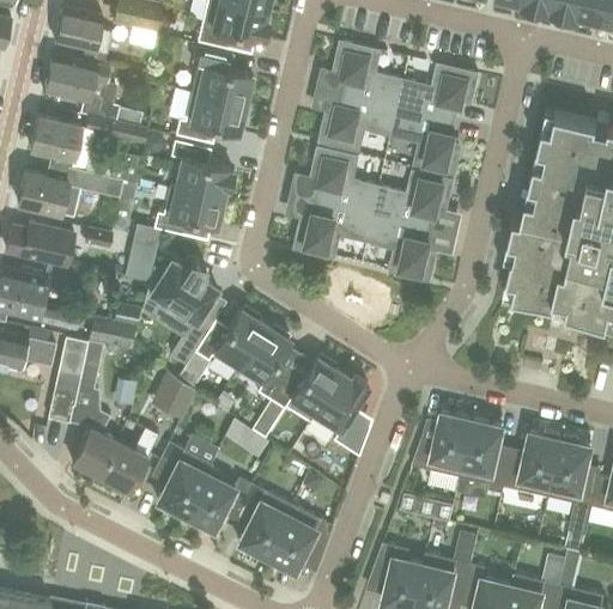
[(117,0),(115,10),(158,19),(162,4),(144,0),(117,0)]
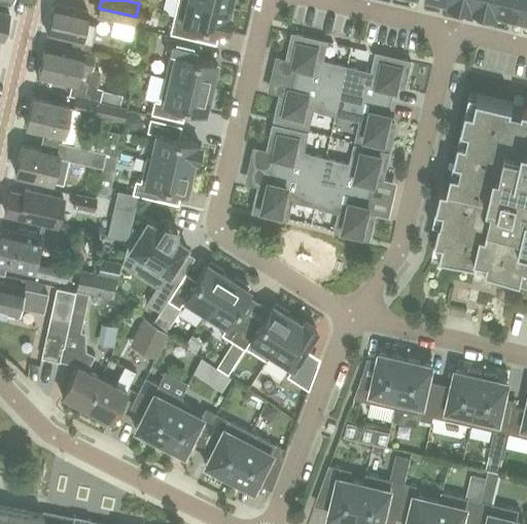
[(177,0),(169,36),(195,42),(198,29),(221,34),(222,32),(225,33),(230,18),(226,16),(227,9),(185,0),(177,0)]
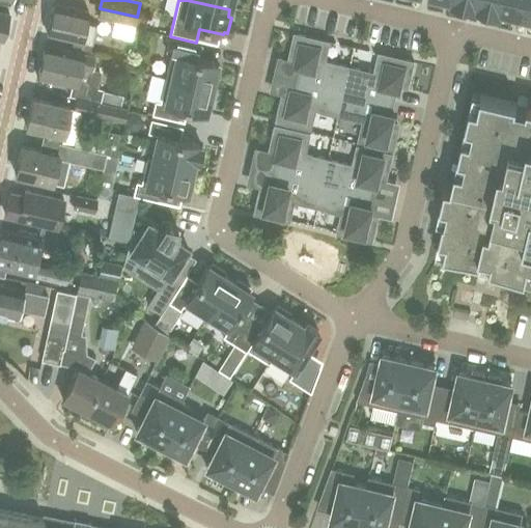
[(187,0),(229,9),(231,3),(234,3),(234,0),(187,0)]
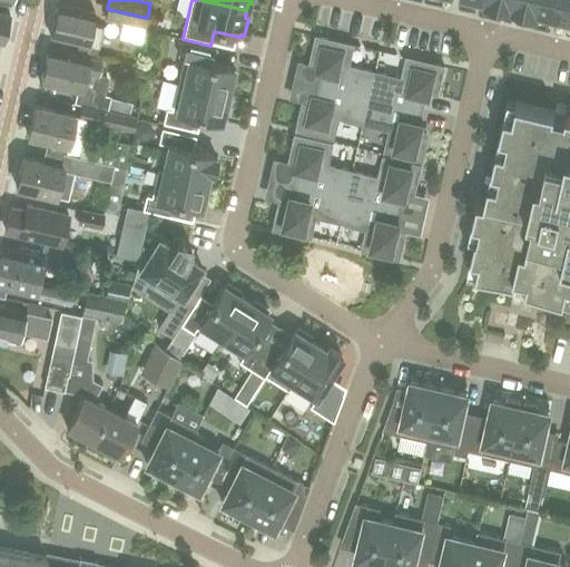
[(488,0),(487,5),(485,5),(485,7),(511,13),(513,0),(488,0)]
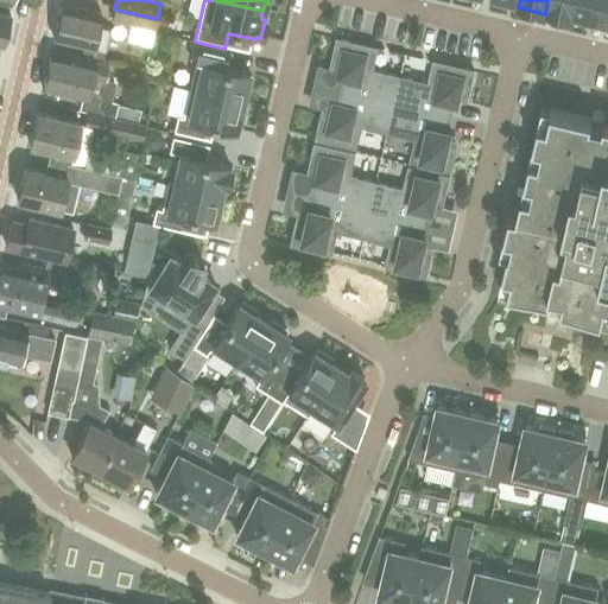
[(548,0),(545,14),(572,20),(574,18),(572,18),(576,0),(548,0)]
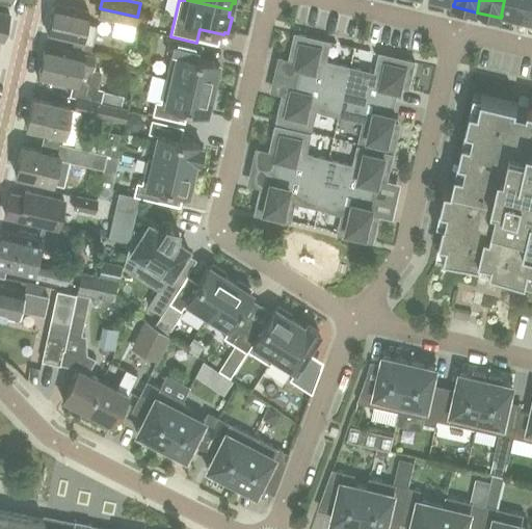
[(504,0),(501,16),(502,16),(524,21),(528,0),(504,0)]
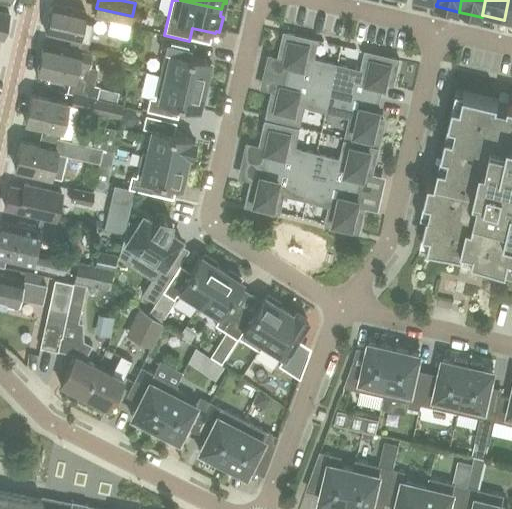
[(88,44),(93,26),(82,23),(85,13),(52,5),(45,34),(88,44)]
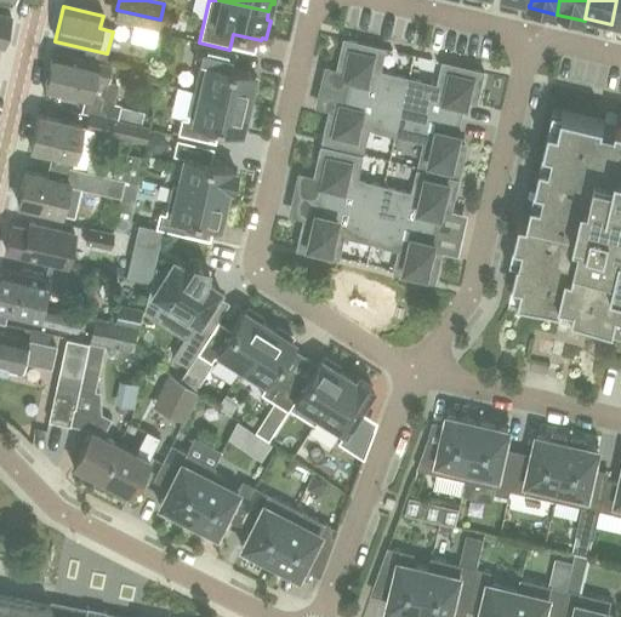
[(160,20),(117,10),(114,23),(157,33),(160,20)]
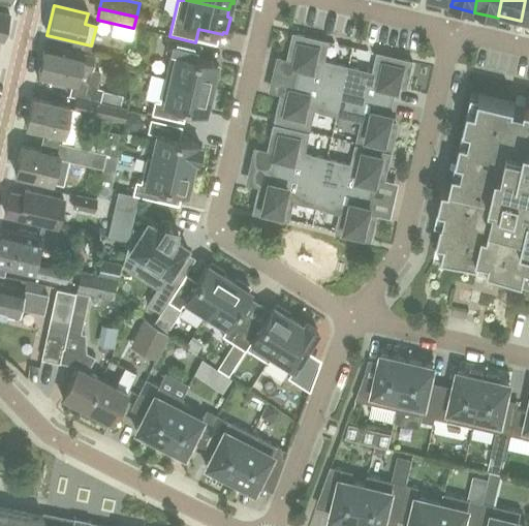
[(0,40),(2,41),(9,14),(0,12),(0,40)]
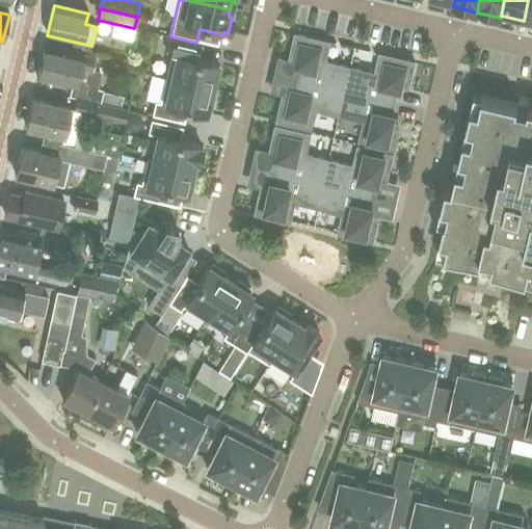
[(297,71),(295,82),(344,94),(350,70),(325,63),(329,44),(295,35),(290,57),(297,58),(296,64),(295,70),(297,71)]
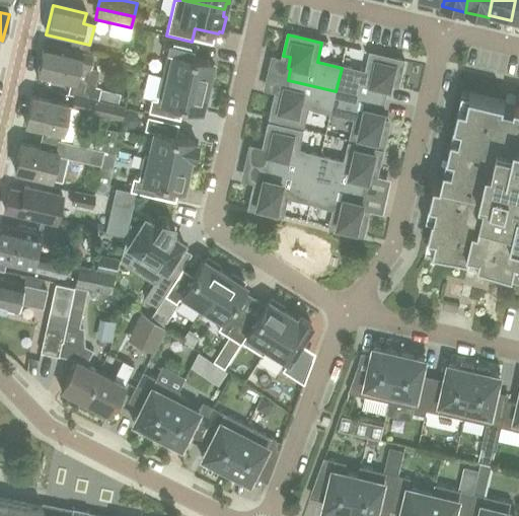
[(165,40),(162,53),(167,54),(161,78),(206,88),(207,82),(211,82),(214,68),(211,67),(211,64),(188,59),(191,46),(165,40)]
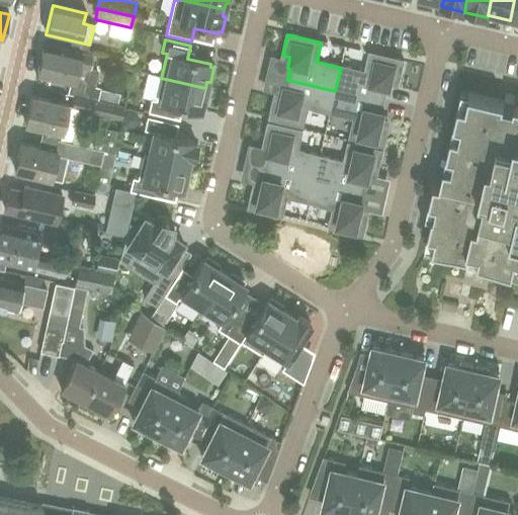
[(68,95),(74,96),(95,101),(98,89),(75,83),(79,68),(89,71),(92,57),(44,46),(36,77),(70,85),(68,95)]
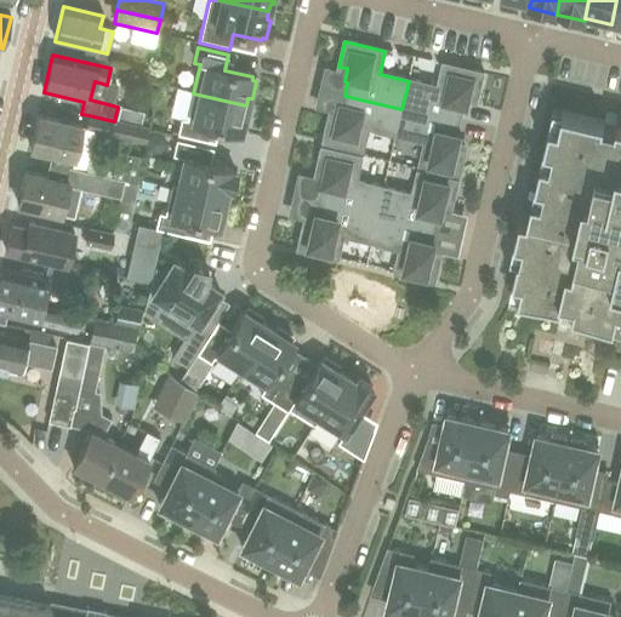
[(409,81),(402,109),(460,123),(463,109),(466,110),(468,103),(469,97),(478,100),(484,74),(443,64),(438,87),(409,81)]
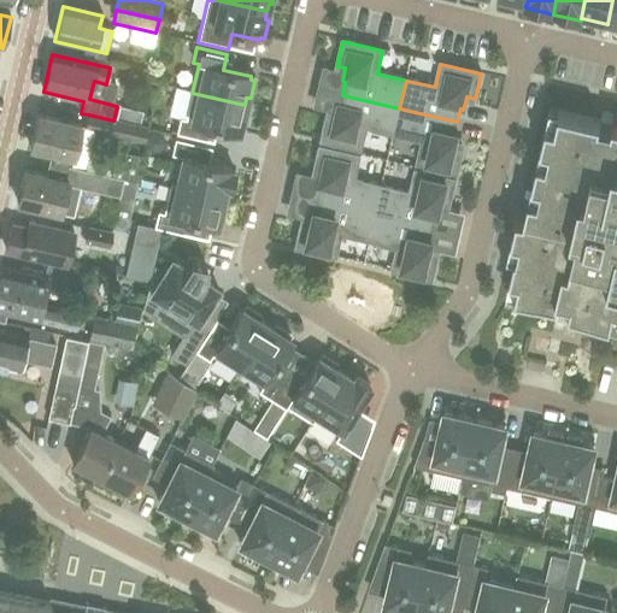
[(245,105),(192,93),(184,121),(180,119),(176,136),(205,143),(210,128),(238,134),(239,131),(242,133),(247,115),(242,113),(245,105)]
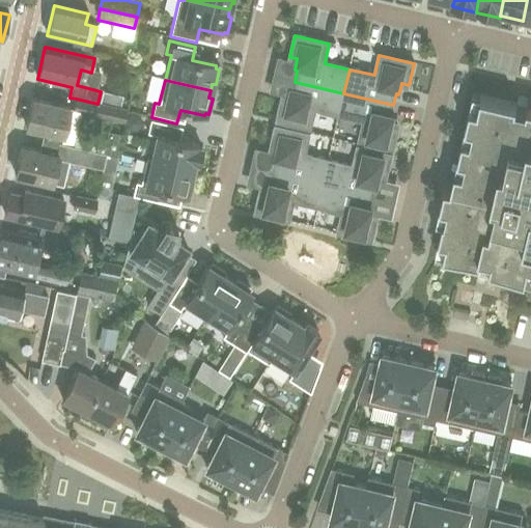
[(313,112),(338,117),(343,93),(295,82),(291,93),(288,92),(287,99),(286,104),(279,103),(274,123),(309,132),(313,112)]
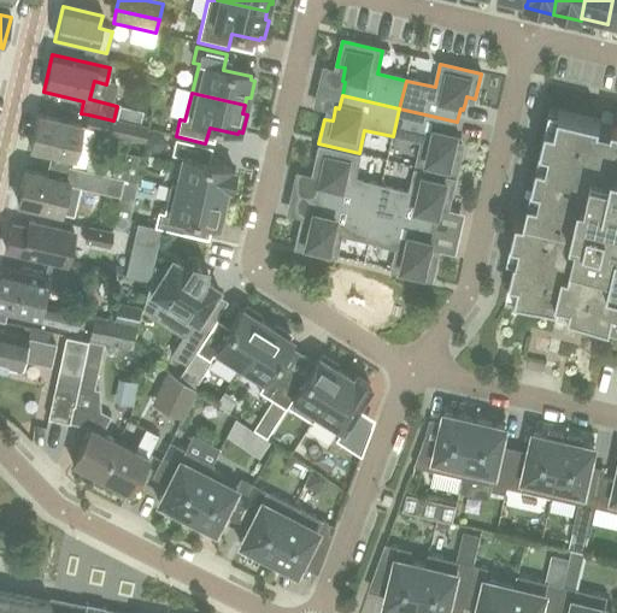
[(457,122),(399,108),(393,136),(422,143),(416,166),(457,176),(457,175),(463,151),(454,149),(456,142),(457,136),(453,135),(457,122)]
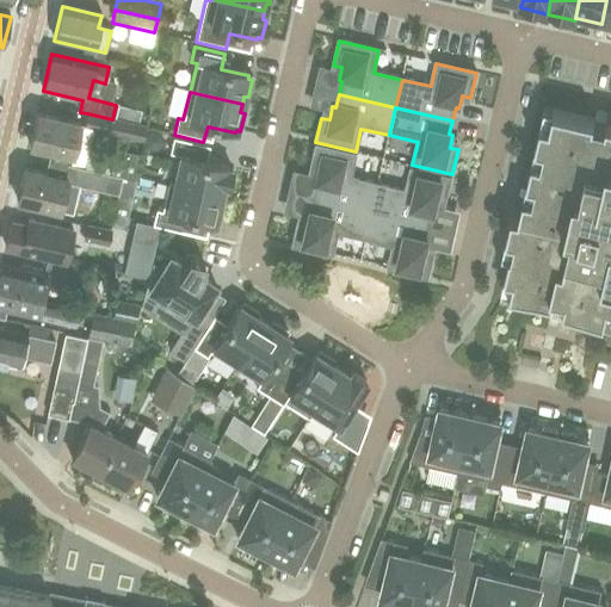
[(49,162),(75,168),(81,169),(91,129),(142,141),(146,127),(112,119),(87,113),(84,127),(80,127),(80,124),(37,115),(30,146),(51,152),(49,162)]
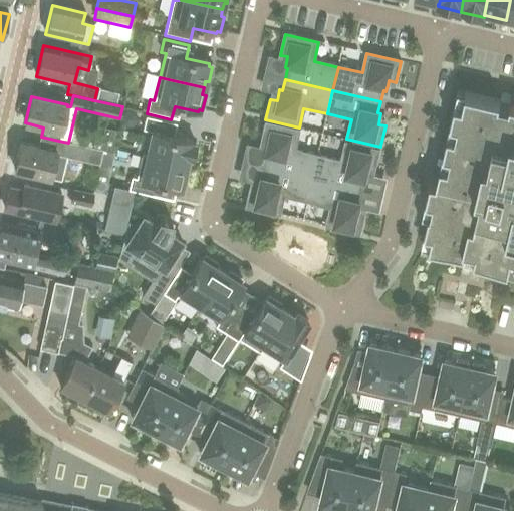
[(421,251),(464,261),(513,272),(513,108),(458,96),(436,187),(430,186),(422,219),(428,221),(421,251)]
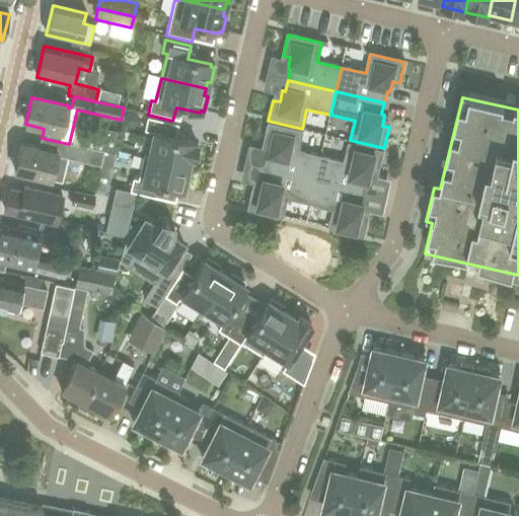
[(147,157),(188,166),(189,158),(193,159),(197,144),(193,143),(193,142),(169,136),(172,124),(147,118),(144,131),(153,133),(148,156),(147,157)]
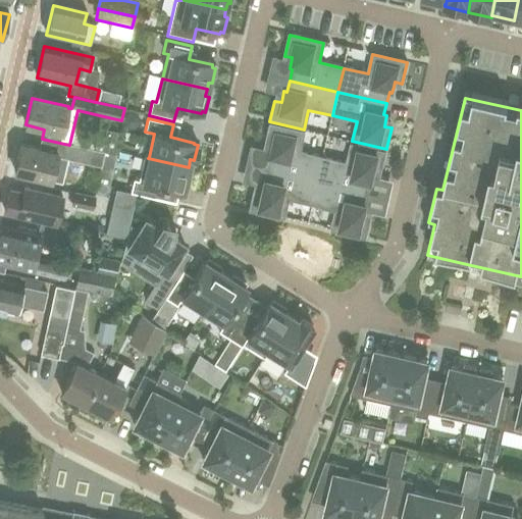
[(317,183),(322,159),(298,153),(303,134),(269,125),(268,125),(264,146),(271,148),(269,153),(268,159),(271,160),(268,171),(317,183)]
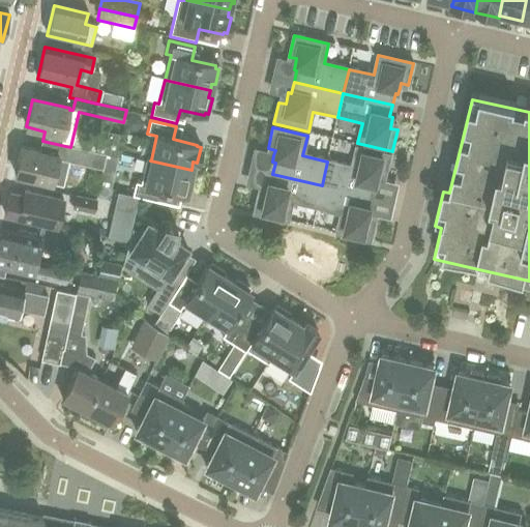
[(109,135),(104,154),(106,155),(115,157),(120,137),(109,135)]
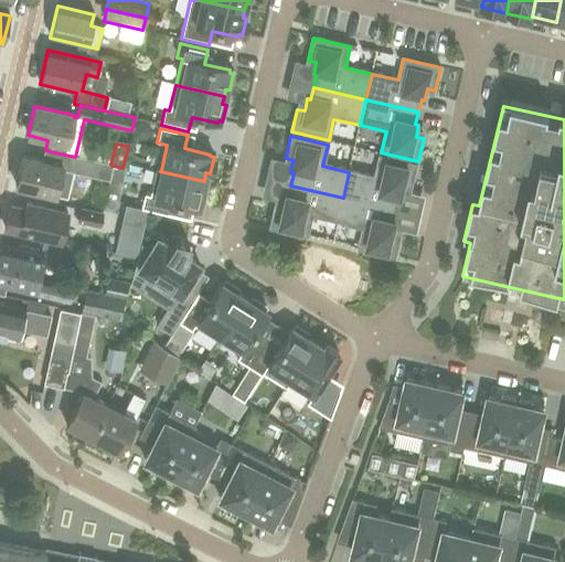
[(108,181),(113,166),(110,165),(75,157),(70,156),(66,171),(108,181)]
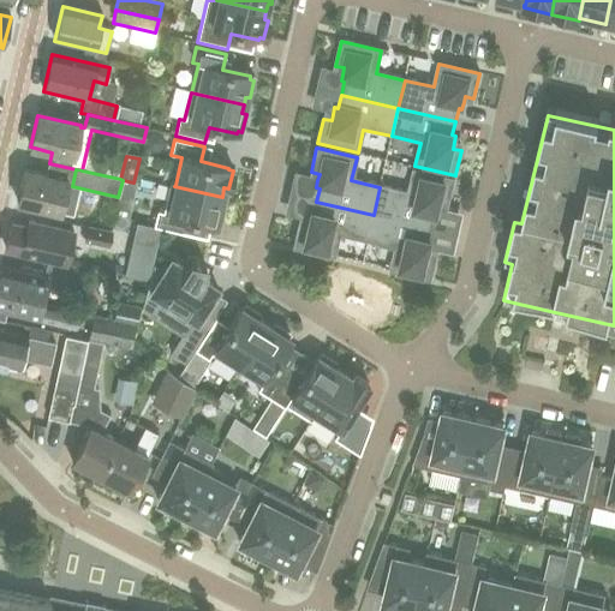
[(448,204),(454,180),(415,171),(408,193),(380,187),(374,215),(430,228),(434,215),(437,216),(439,209),(440,203),(448,204)]
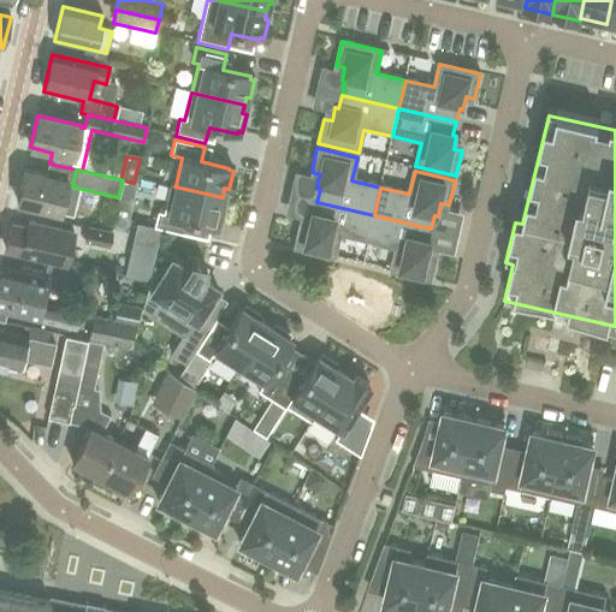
[(17,203),(60,214),(67,182),(24,172),(17,203)]
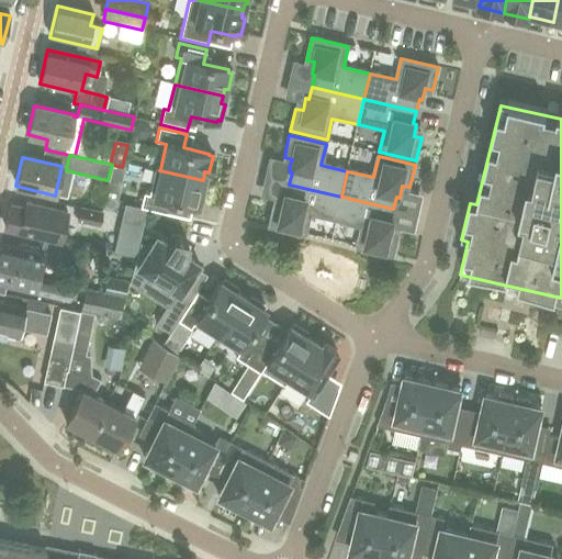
[(159,170),(160,169),(155,168),(148,196),(143,193),(139,208),(167,214),(170,201),(197,207),(197,204),(201,204),(204,189),(201,188),(203,180),(159,170)]
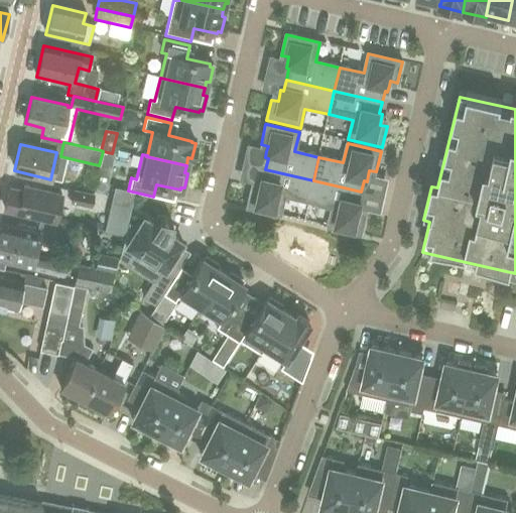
[(250,188),(246,209),(246,210),(279,217),(283,199),(307,204),(313,180),(265,169),(263,180),(260,179),(259,185),(257,190),(250,188)]
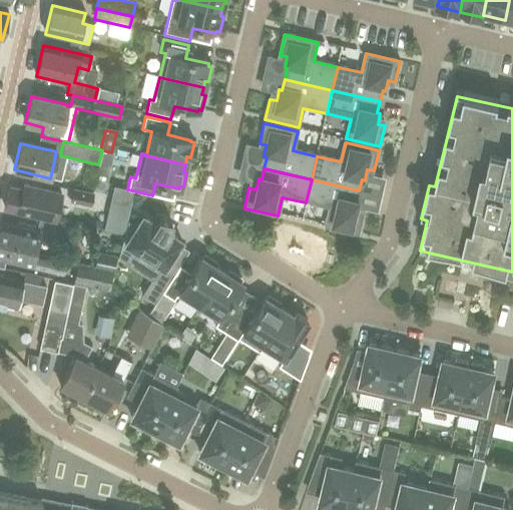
[(359,235),(359,234),(364,214),(357,213),(358,207),(360,202),(357,201),(359,190),(312,179),(306,202),(330,208),(326,227),(359,235)]
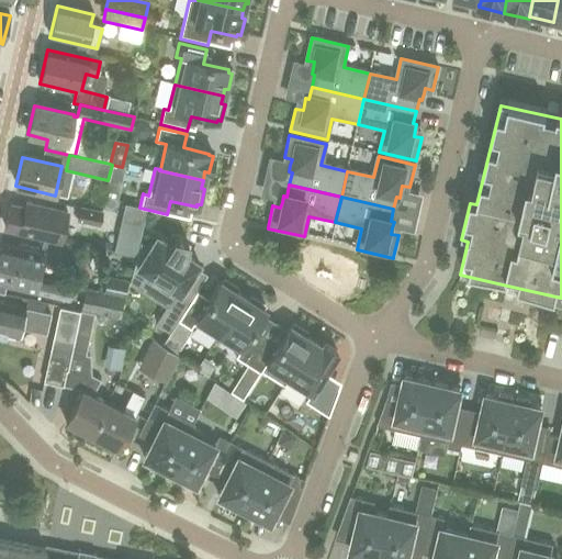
[(60,243),(66,220),(67,213),(26,203),(25,209),(10,205),(6,230),(60,243)]
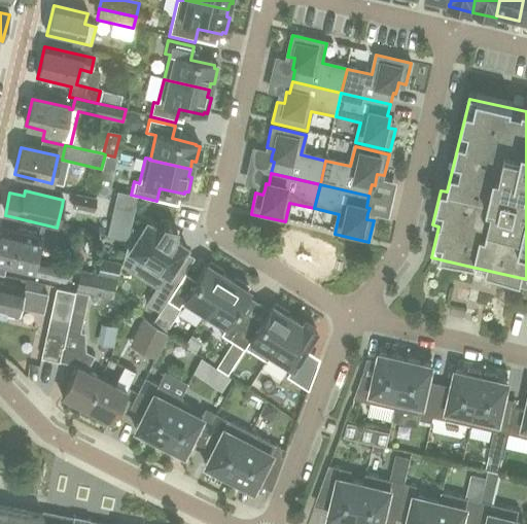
[(75,196),(73,208),(93,212),(96,200),(75,196)]
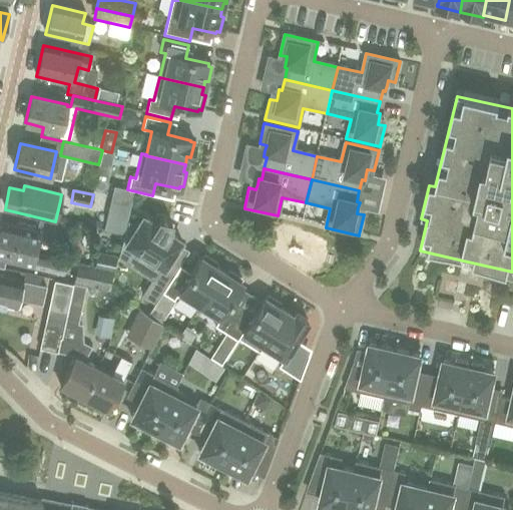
[(134,251),(163,270),(180,242),(168,234),(170,222),(158,219),(154,225),(142,217),(135,228),(127,223),(117,260),(126,265),(134,251)]
